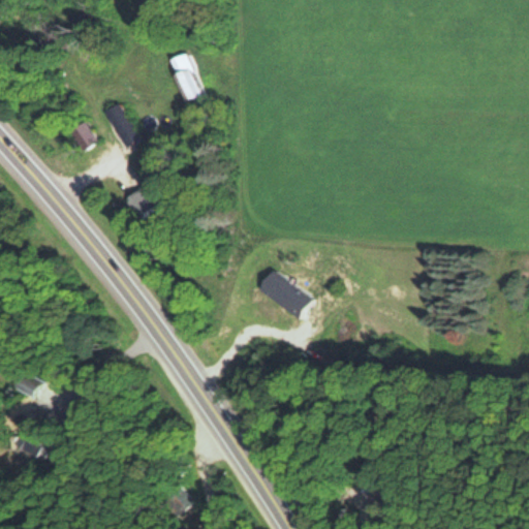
[(199,95),(188,52),(170,57),(182,100),(199,95)]
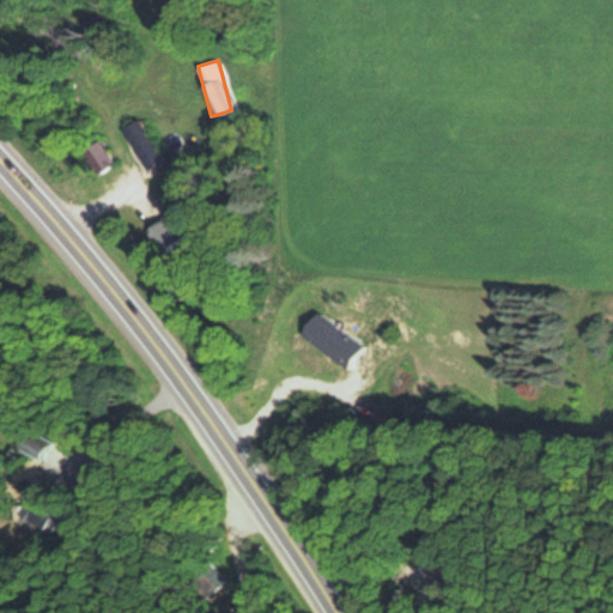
[(122,128),(144,171),(161,163),(140,119),(122,128)]
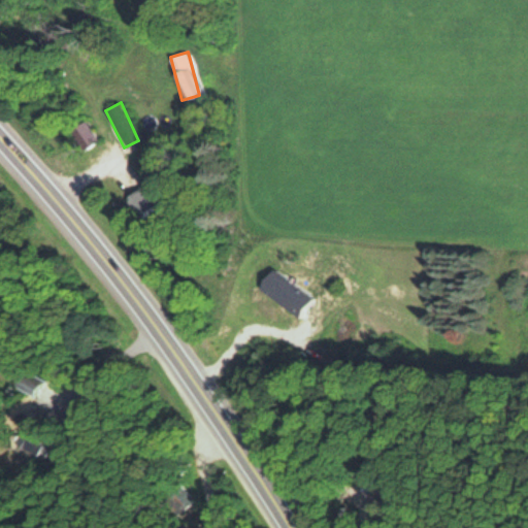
[(98,138),(83,121),(68,133),(84,151),(98,138)]
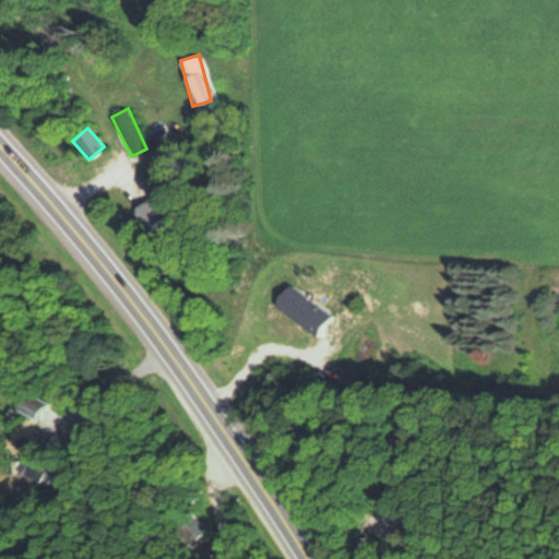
[(42,486),(54,466),(25,449),(13,468),(42,486)]
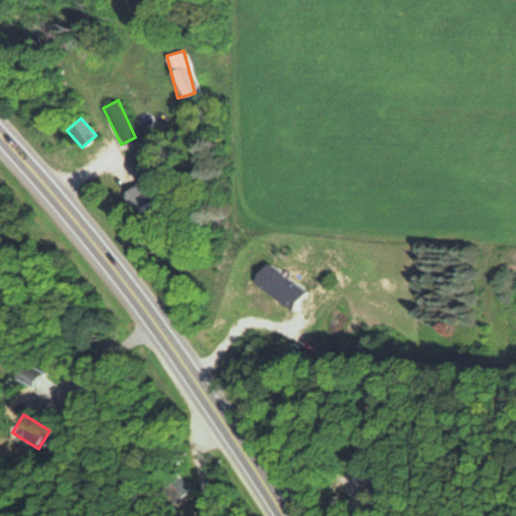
[(186,490),(179,477),(171,482),(178,495),(186,490)]
